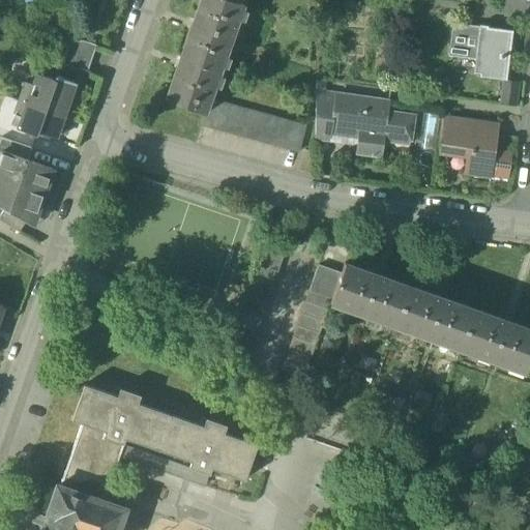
[(236,3),(225,0),(201,0),(180,57),(221,71),(243,6),(236,3)]
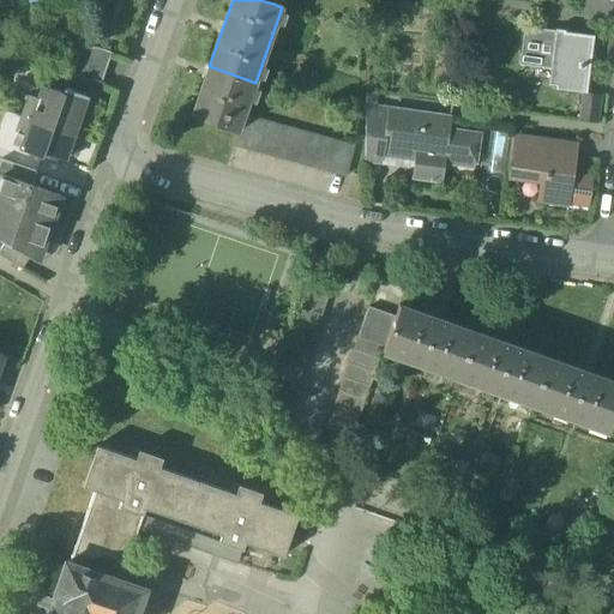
[(594,36),(525,26),(519,65),(558,71),(555,89),(587,94),(594,36)]
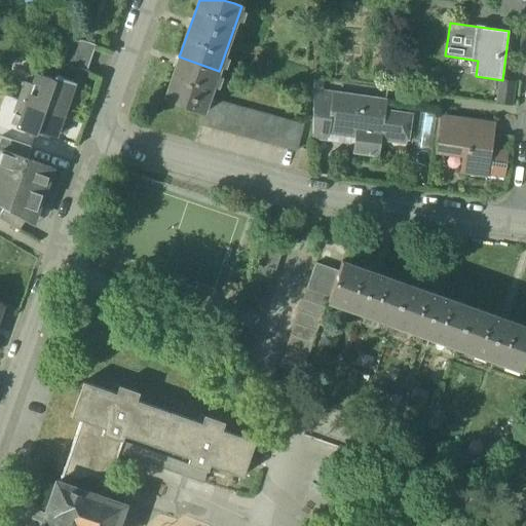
[(82,41),(67,44),(60,64),(86,73),(96,45),(82,41)]
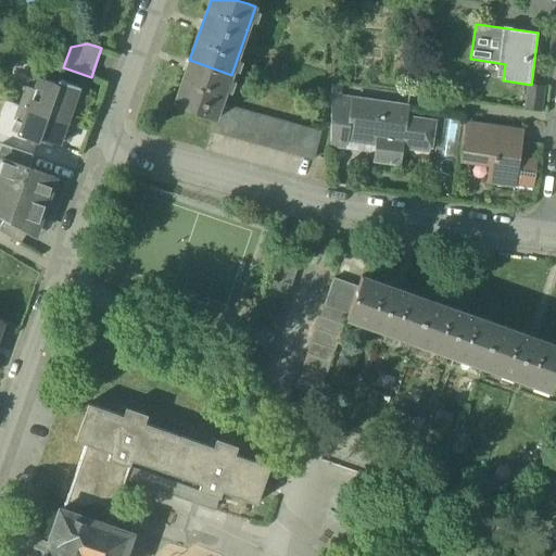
[(231,75),(189,60),(174,105),(215,119),(215,121),(220,105),(231,75)]
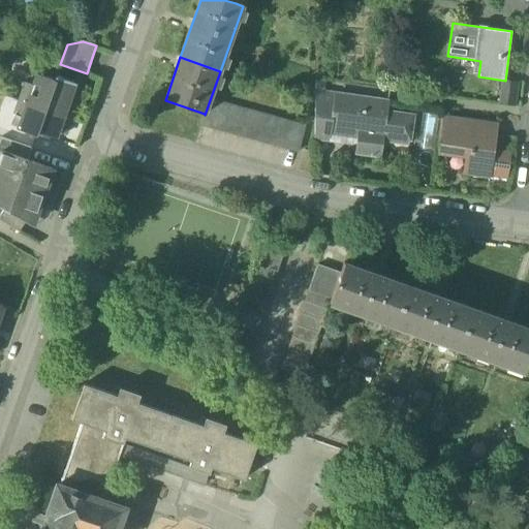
[(54,81),(38,74),(34,86),(26,84),(14,117),(22,119),(19,129),(36,135),(38,131),(55,137),(57,132),(65,134),(76,101),(68,98),(74,83),(56,76),(54,81)]
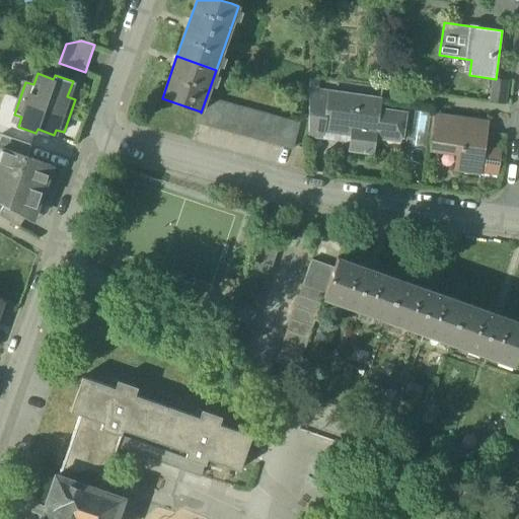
[(328,93),(309,91),(308,137),(323,139),(325,127),(323,127),(328,93)]
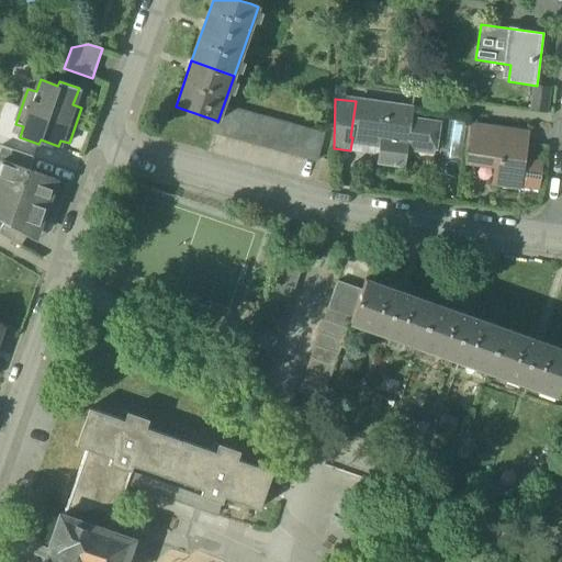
[(413,110),(356,101),(350,137),(352,137),(350,150),(379,154),(378,163),(405,167),(408,144),(412,121),(413,110)]
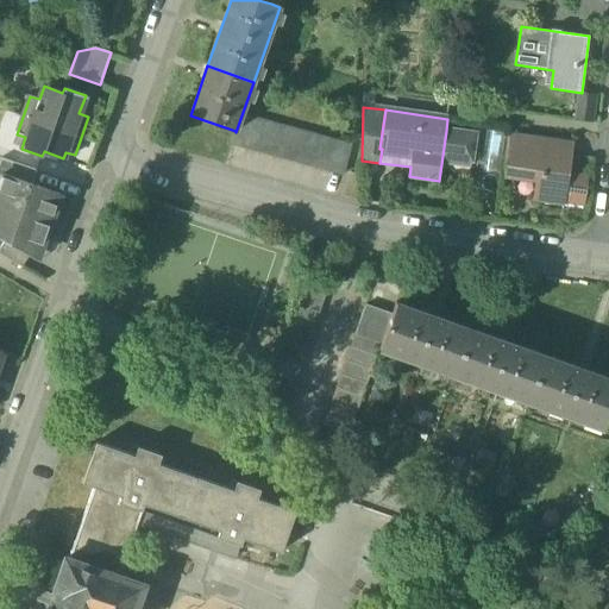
[(351,146),(258,119),(242,115),(236,132),(236,131),(232,143),(344,174),(351,146)]
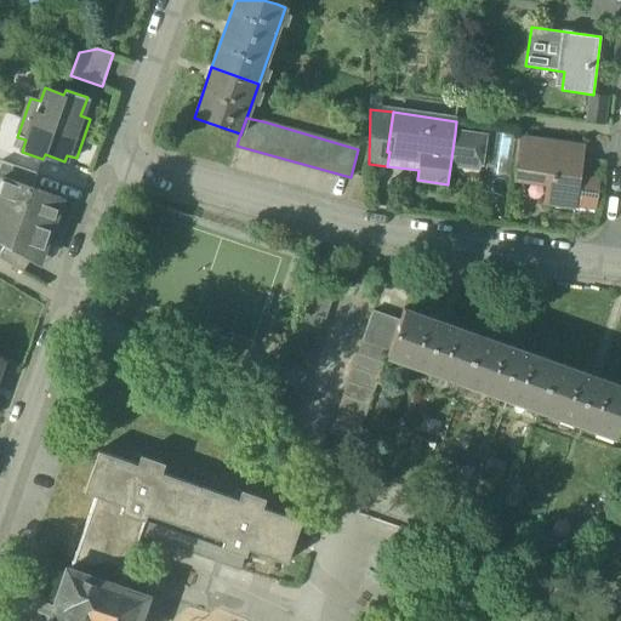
[(484,138),(455,134),(451,159),(480,164),(484,138)]
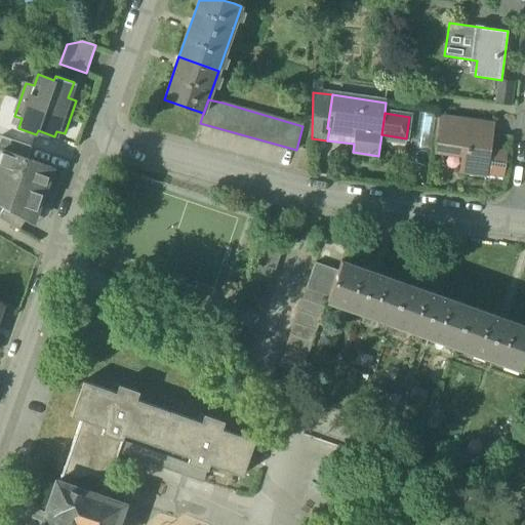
[(493,126),(439,118),(435,150),(465,155),(462,171),(487,174),(490,151),(493,126)]
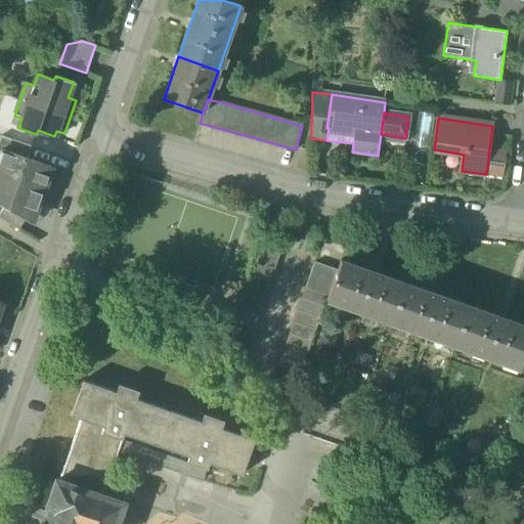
[(31,147),(1,136),(0,138),(0,150),(1,151),(2,149),(28,159),(31,147)]
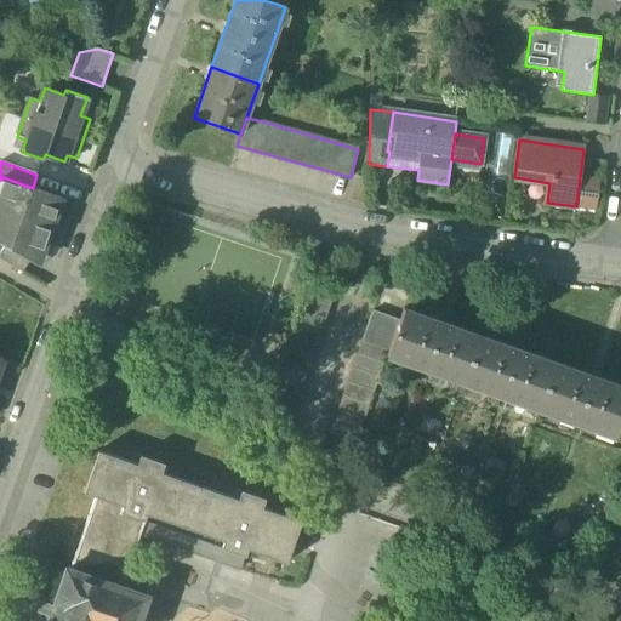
[(33,188),(3,177),(1,180),(0,178),(0,206),(52,226),(62,198),(33,188)]
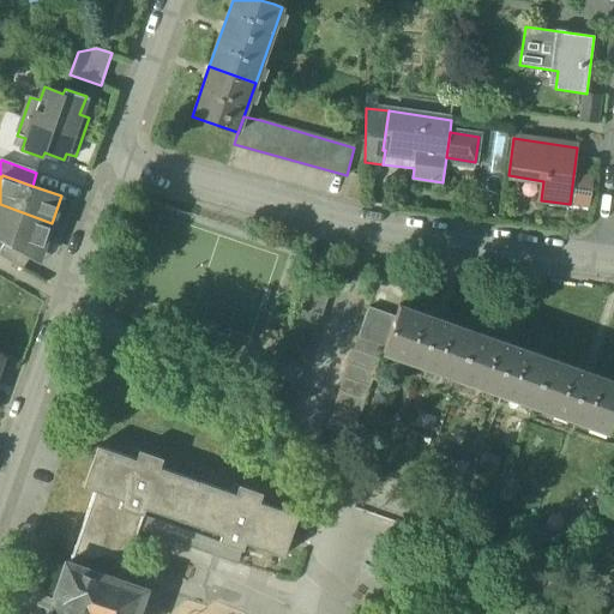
[(593,179),(573,176),(570,204),(588,206),(593,179)]
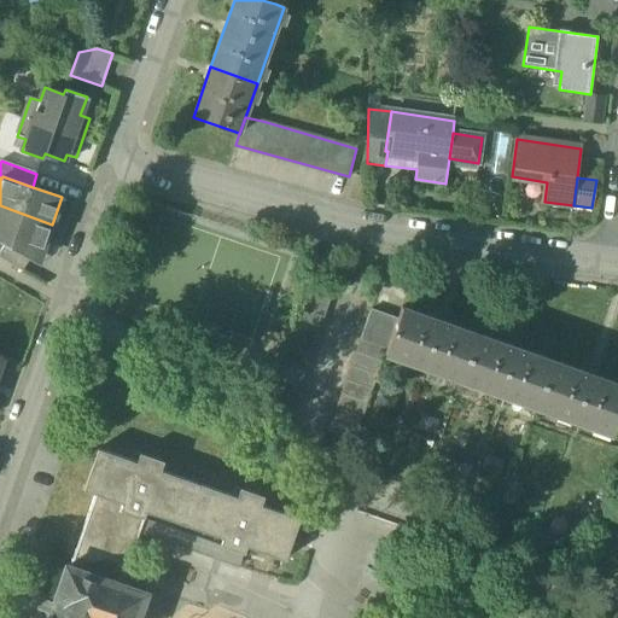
[(52,225),(0,205),(0,242),(5,244),(29,258),(38,263),(52,225)]
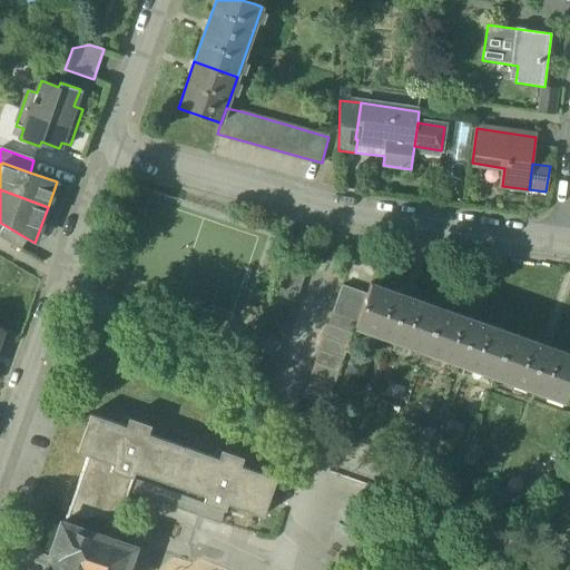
[(27,238),(5,225),(0,232),(0,237),(20,251),(27,238)]
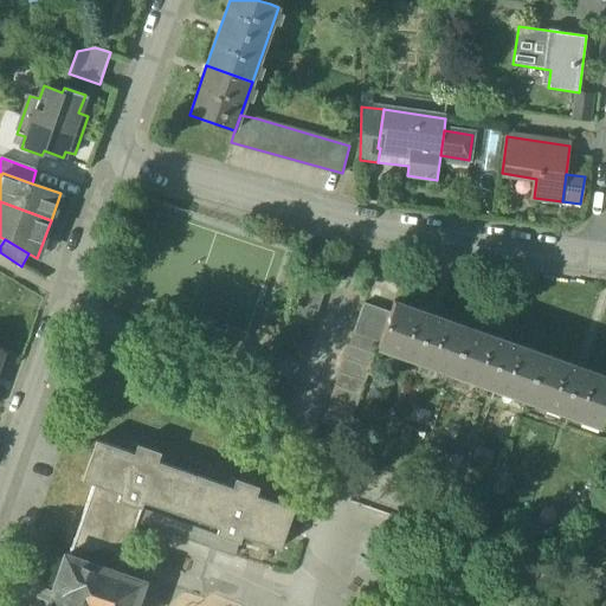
[(260,395),(288,404),(328,285),(301,277),(260,395)]
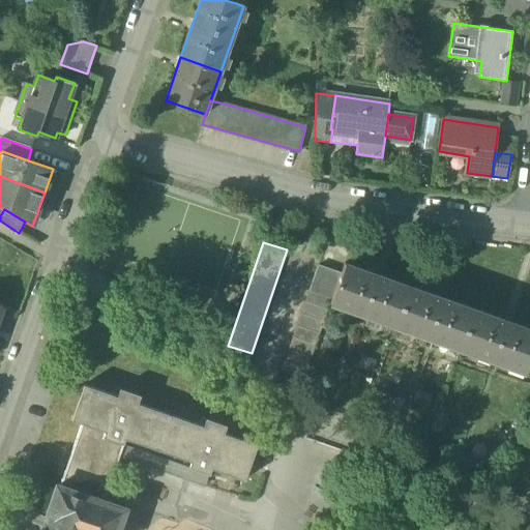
[(409,286),(345,263),(341,275),(332,298),(330,303),(395,326),(409,286)]
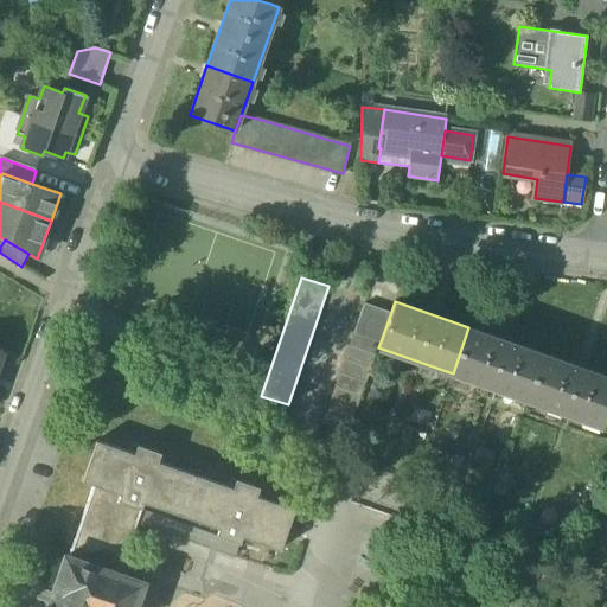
[(390,315),(364,306),(353,333),(381,342),(390,315)]
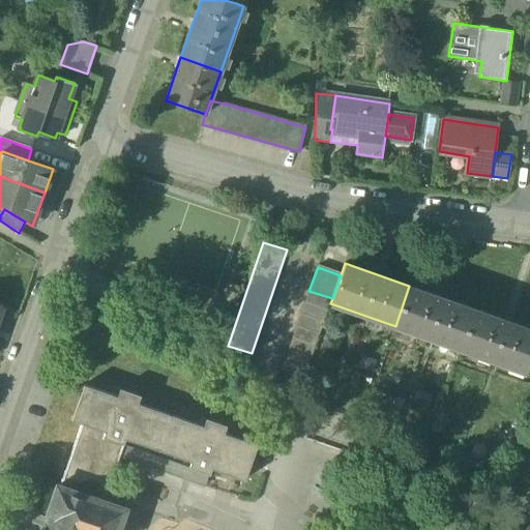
[(475,308),(409,286),(395,326),(461,349),(475,308)]
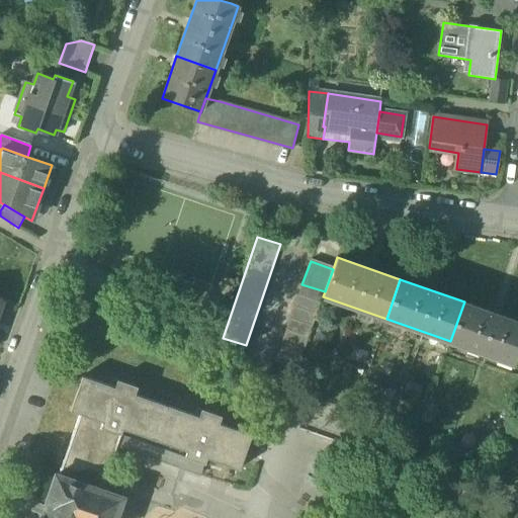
[(325,291),(301,284),(274,363),(296,371),(323,296),(325,291)]
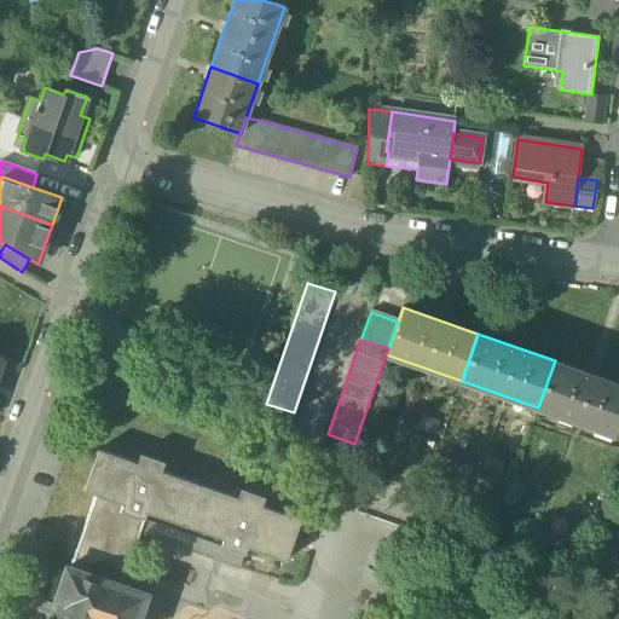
[(618,417),(618,382),(555,360),(538,408),(613,434),(618,417)]
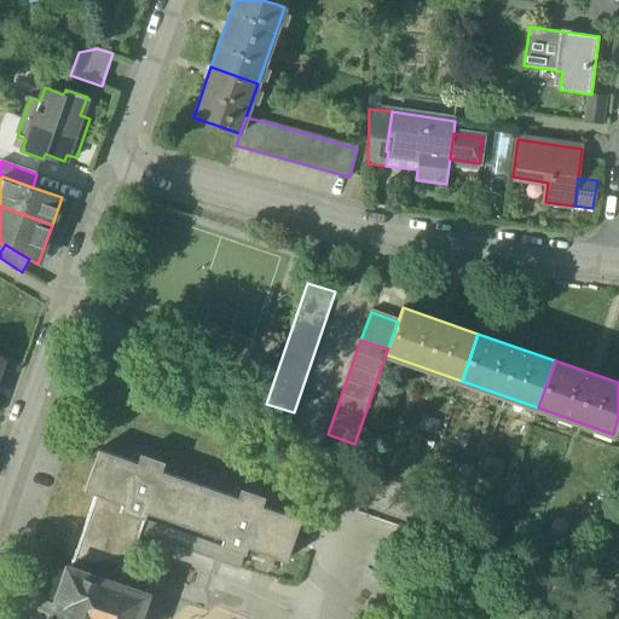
[(237,498),(161,472),(163,462),(140,453),(137,463),(98,450),(84,490),(94,495),(122,503),(120,510),(144,519),(146,512),(224,538),(221,545),(244,554),(247,547),(285,560),(300,520),(261,507),(264,497),(241,489),(237,498)]
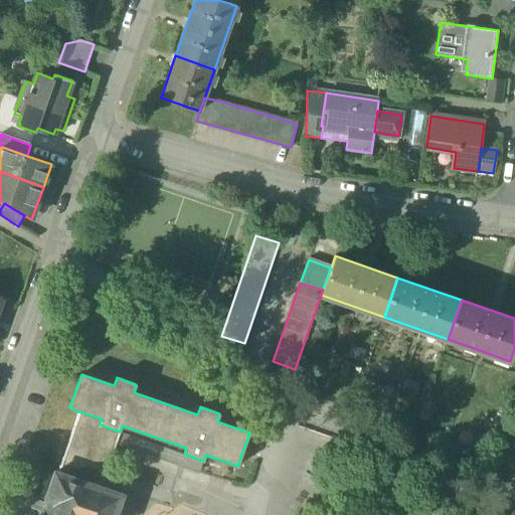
[(102,418),(78,411),(58,472),(95,484),(95,485),(101,487),(120,432),(100,424),(102,418)]
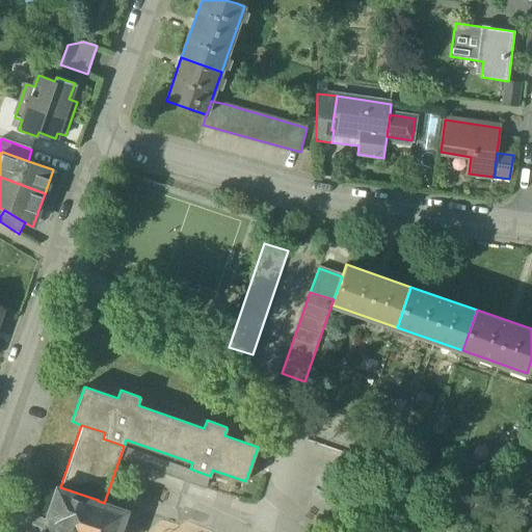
[(117,531),(125,510),(104,503),(98,501),(98,500),(60,487),(57,486),(48,515),(47,514),(41,531),(117,531)]
